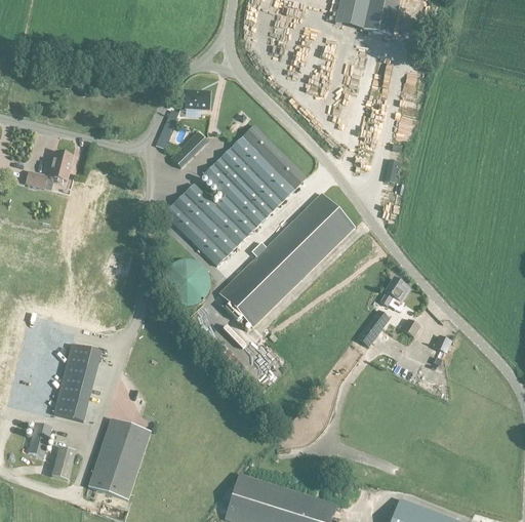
[(338,0),(334,23),(361,29),(392,36),(399,0),(338,0)]
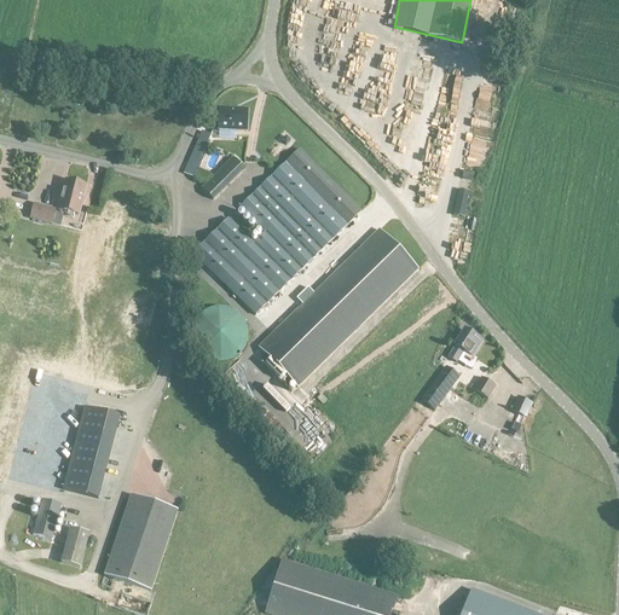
[(311,53),(323,56),(325,45),(314,41),(311,53)]
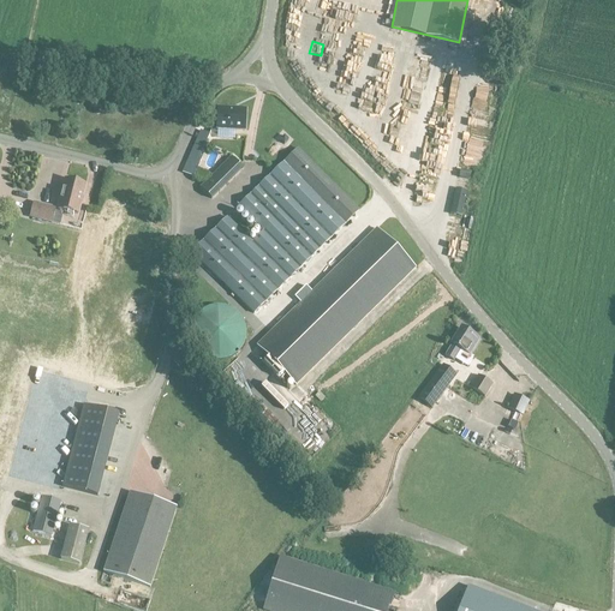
[(246,107),(218,106),(216,126),(245,127),(246,107)]
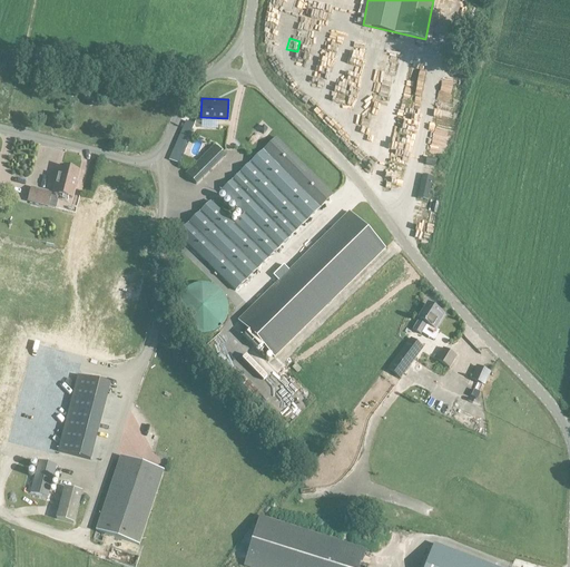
[(369,127),(376,108),(371,106),(364,125),(369,127)]
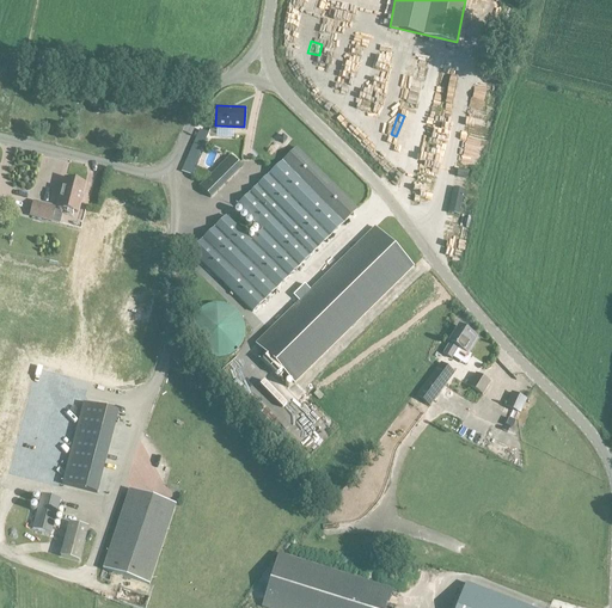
[(181,170),(193,174),(201,154),(199,153),(208,130),(199,127),(181,170)]
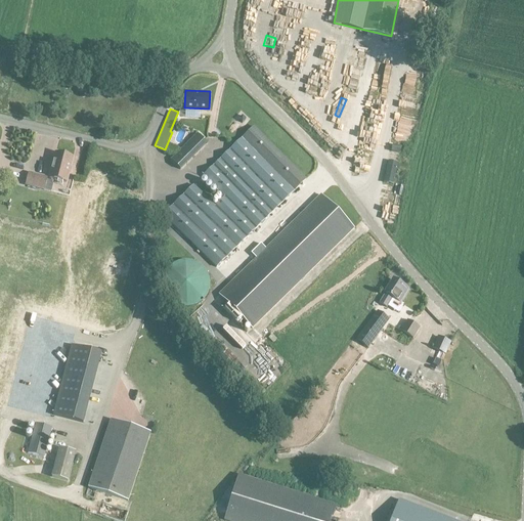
[(323,111),(318,128),(324,129),(325,125),(331,126),(334,114),(323,111)]
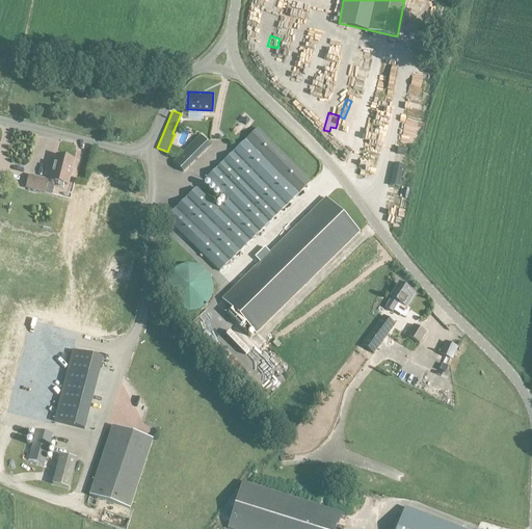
[(417,136),(418,130),(408,128),(407,134),(417,136)]
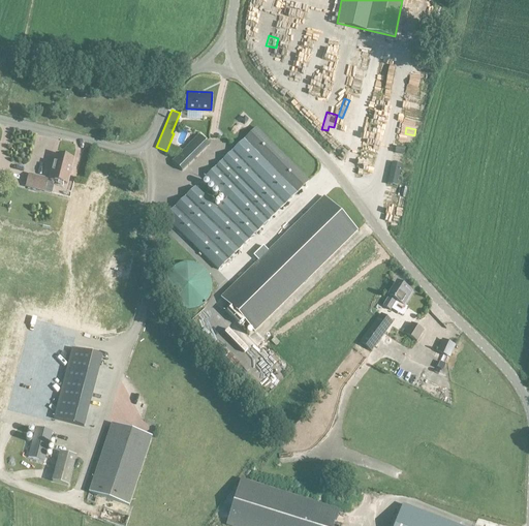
[(405,146),(397,144),(395,150),(403,152),(405,146)]
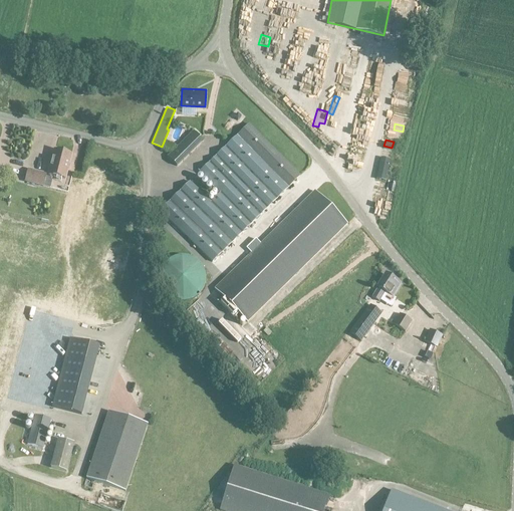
[(55,149),(55,150),(49,173),(66,177),(72,153),(55,149)]
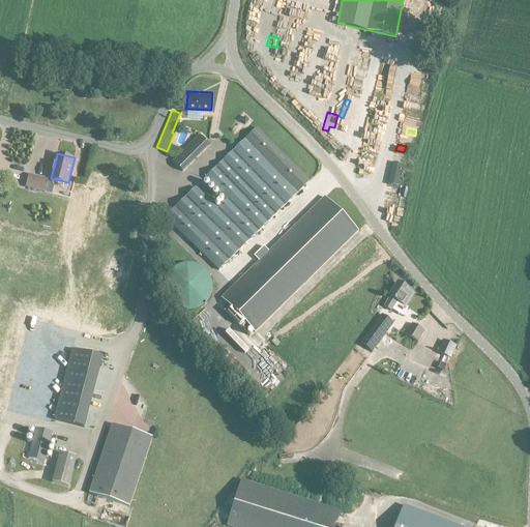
[(393,160),(388,182),(396,184),(402,163),(393,160)]
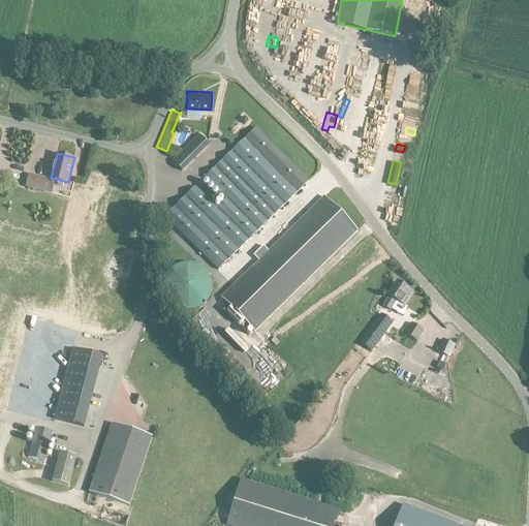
[(29,172),(25,185),(45,189),(52,191),(54,184),(52,180),(48,179),(49,177),(29,172)]
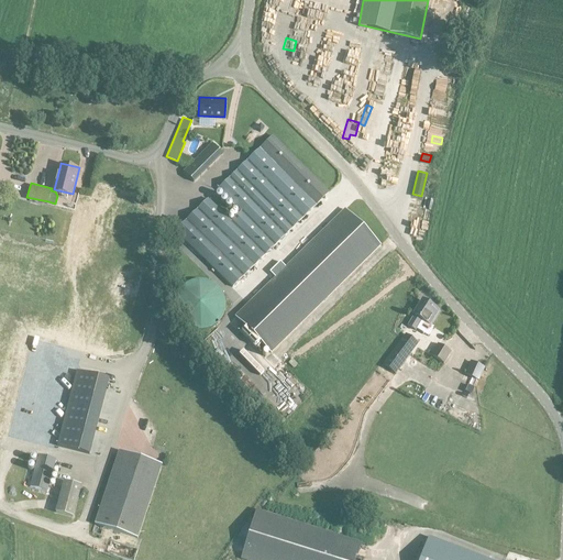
[(94,209),(91,217),(101,219),(103,211),(94,209)]
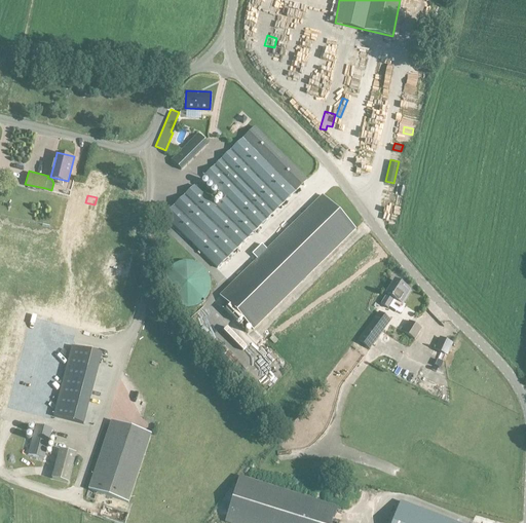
[(265,232),(273,218),(251,206),(247,214),(257,219),(254,226),(265,232)]
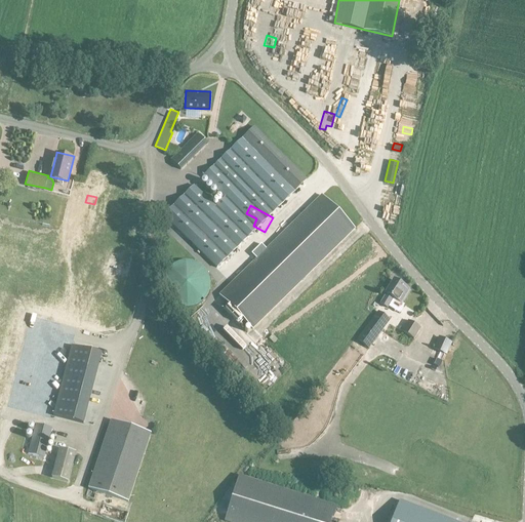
[(230,208),(219,217),(246,246),(255,238),(236,216),(237,216),(230,208)]
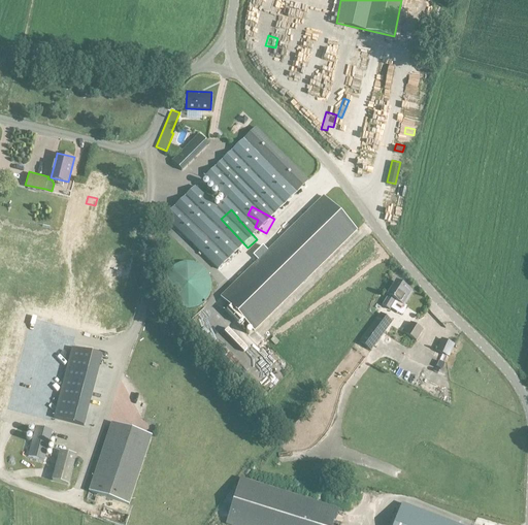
[(335,259),(361,237),(349,222),(340,229),(345,236),(329,251),(335,259)]
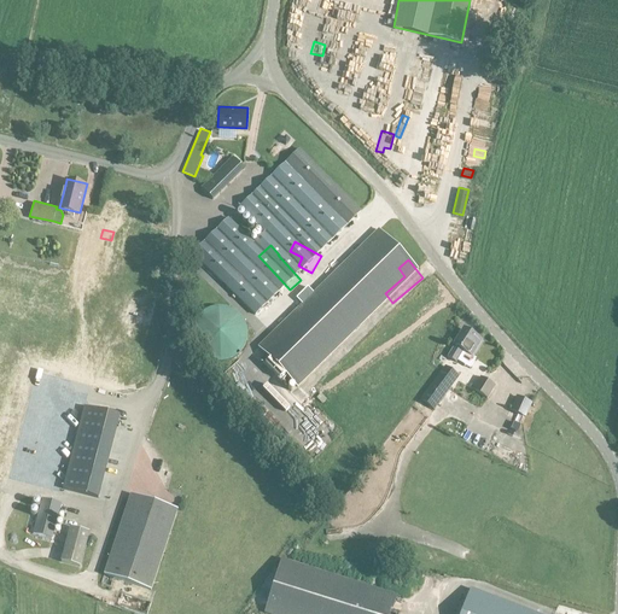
[(9,280),(12,268),(0,265),(0,309),(1,305),(0,305),(0,293),(5,296),(6,288),(1,287),(3,279),(9,280)]
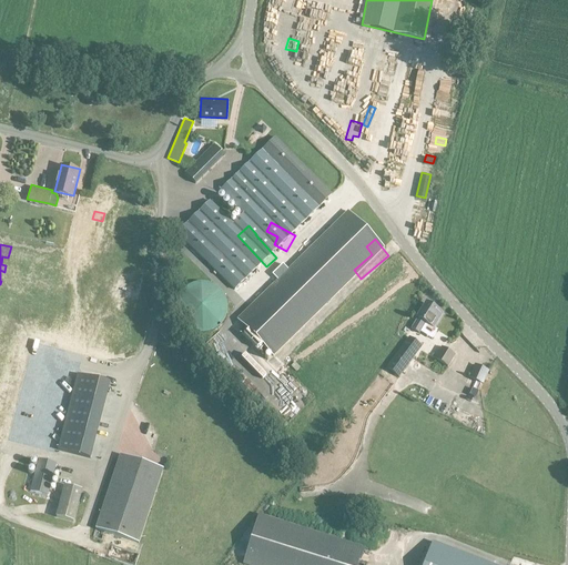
[(221,255),(216,262),(232,273),(236,266),(221,255)]
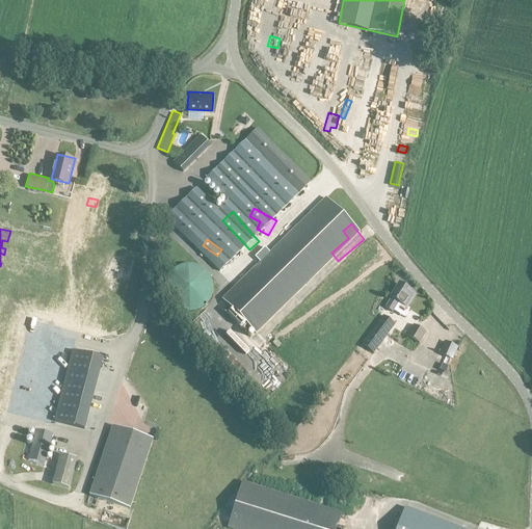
[(195,321),(220,298),(215,292),(218,289),(202,270),(196,274),(190,267),(166,289),(195,321)]
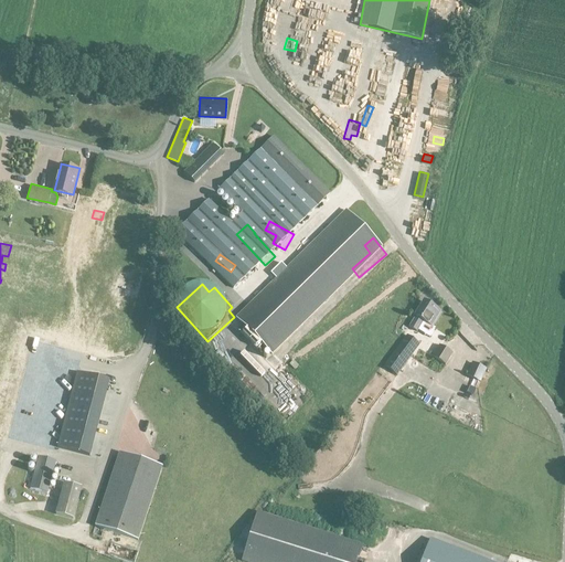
[(425,299),(415,314),(408,325),(416,330),(424,319),(432,324),(440,309),(425,299)]
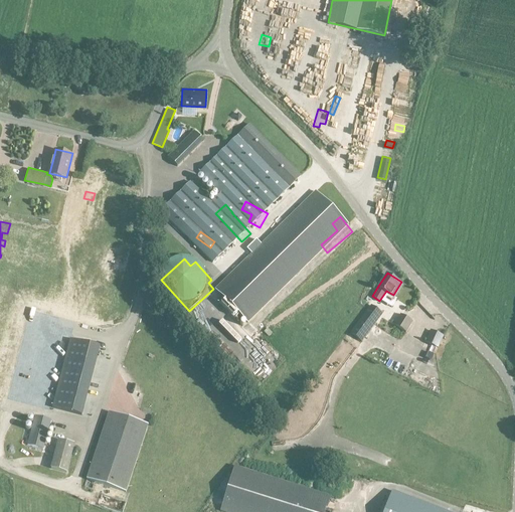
[(75,310),(89,312),(90,305),(76,303),(75,310)]
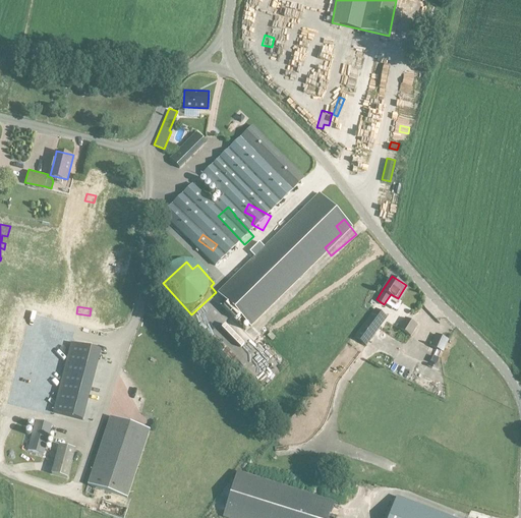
[(353,335),(365,344),(387,315),(374,306),(353,335)]
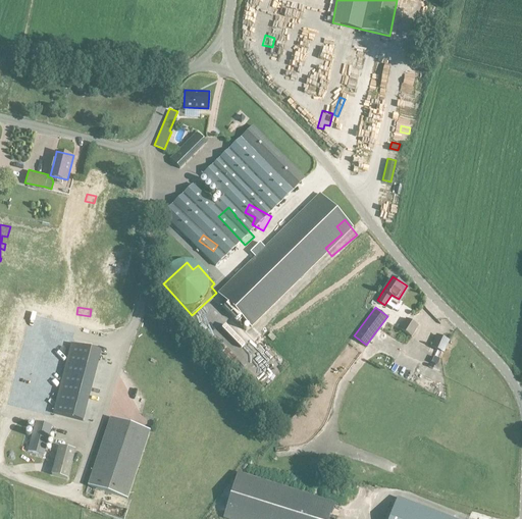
[(399,327),(412,334),(418,323),(405,316),(399,327)]
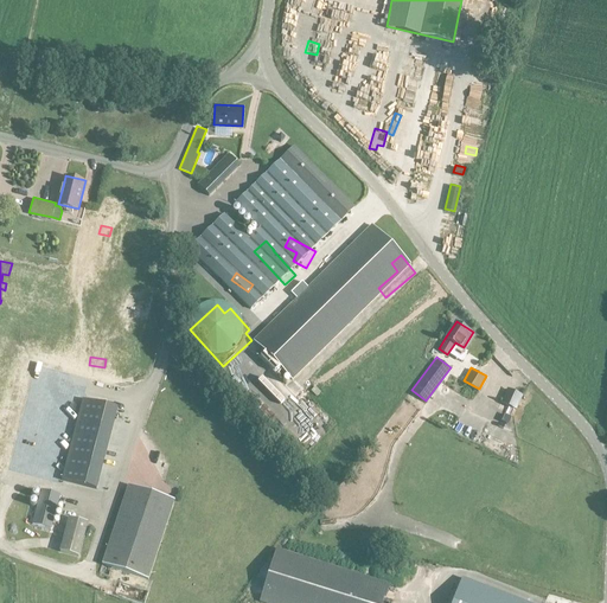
[(508,386),(500,399),(517,408),(523,393),(508,386)]
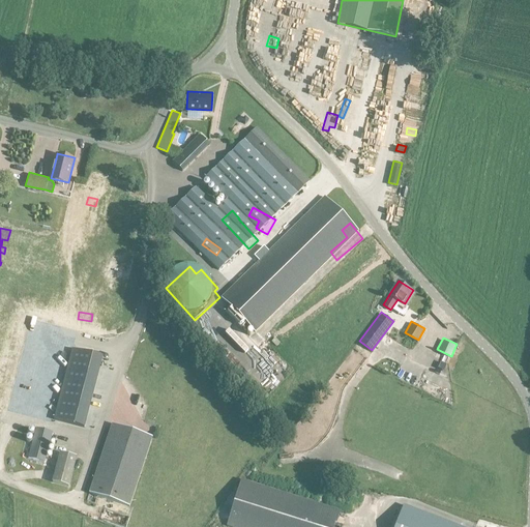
[(102,355),(71,347),(54,417),(84,426),(102,355)]
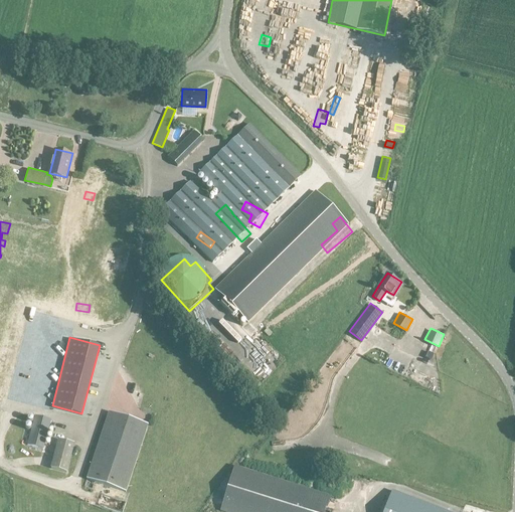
[(342,350),(328,366),(335,372),(349,356),(342,350)]
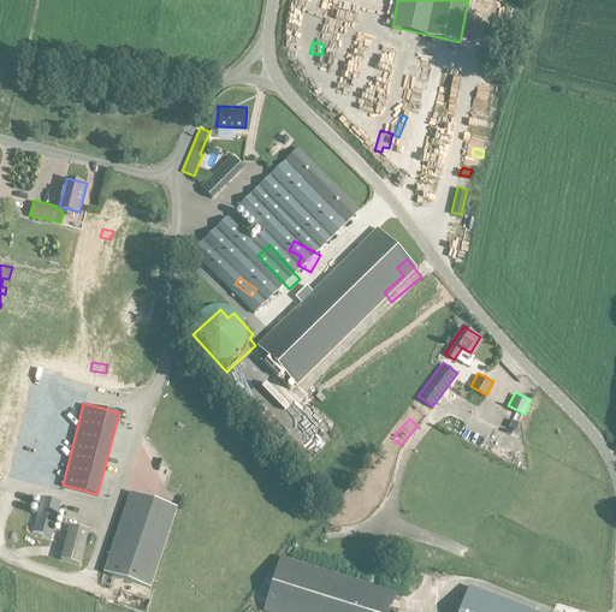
[(150,584),(177,505),(130,489),(104,570),(150,584)]
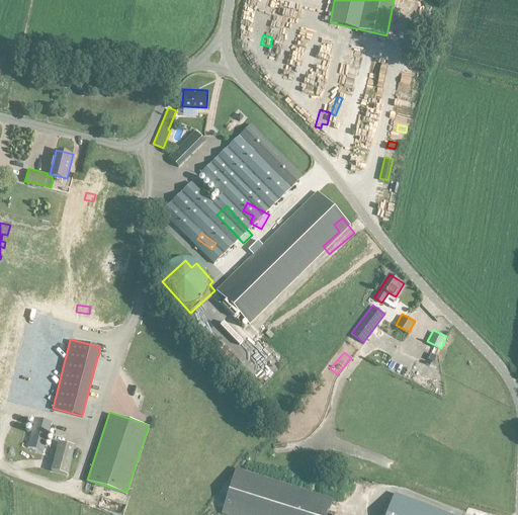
[(34,416),(26,445),(44,450),(52,420),(34,416)]
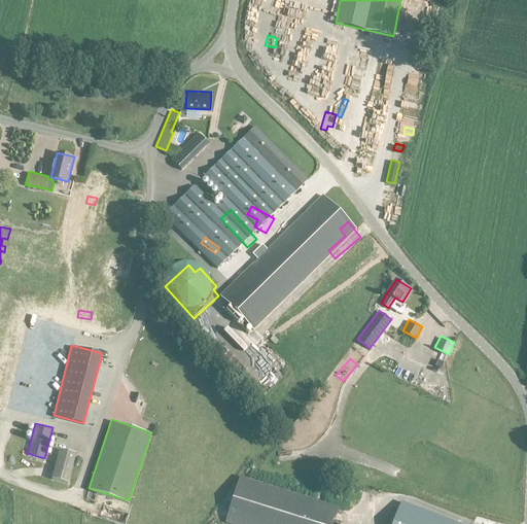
[(394,448),(400,449),(403,439),(397,437),(394,448)]
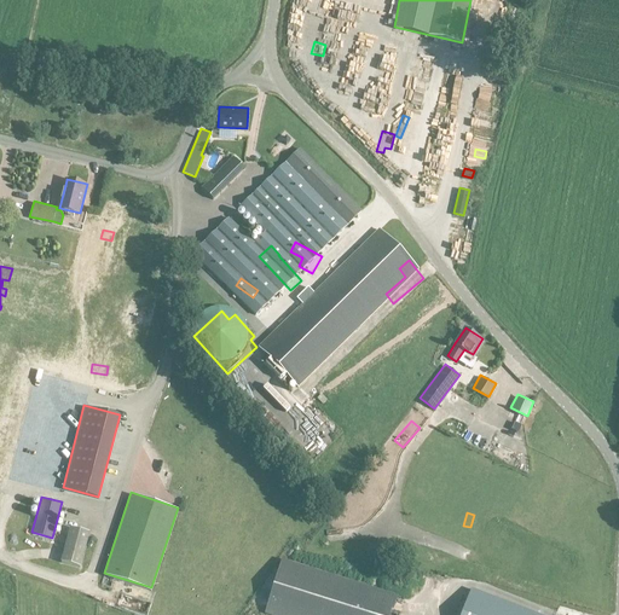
[(80,566),(90,531),(70,526),(61,561),(80,566)]
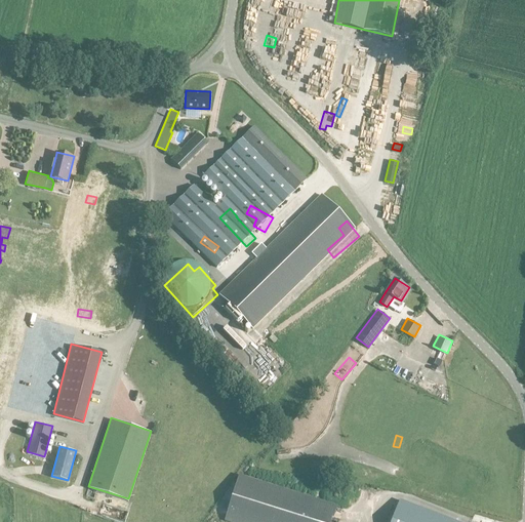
[(225,519),(235,521),(338,521),(339,521),(332,519),(336,504),(239,473),(225,519)]
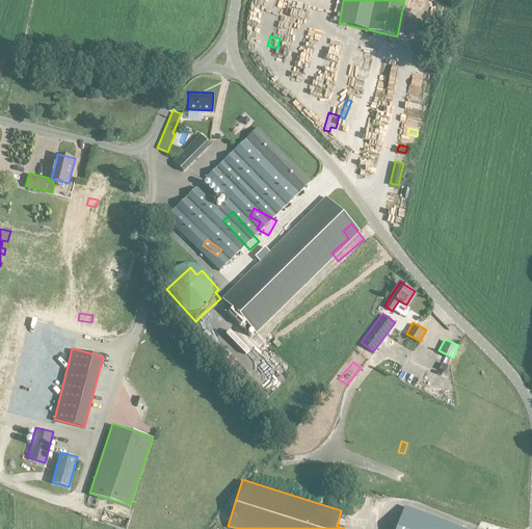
[(468,528),(405,505),(396,528),(468,528)]
